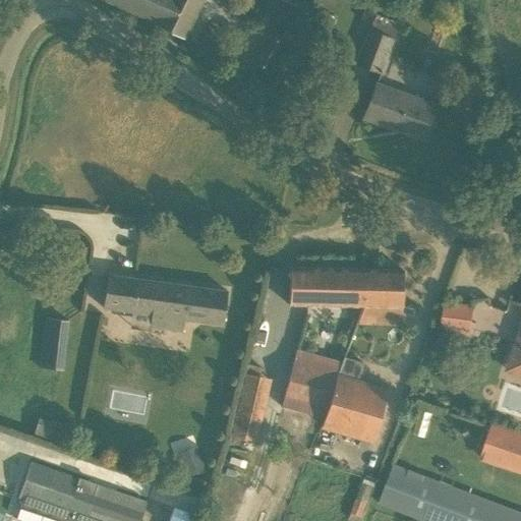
[(105,0),(155,22),(154,24),(183,39),(201,0),(105,0)]
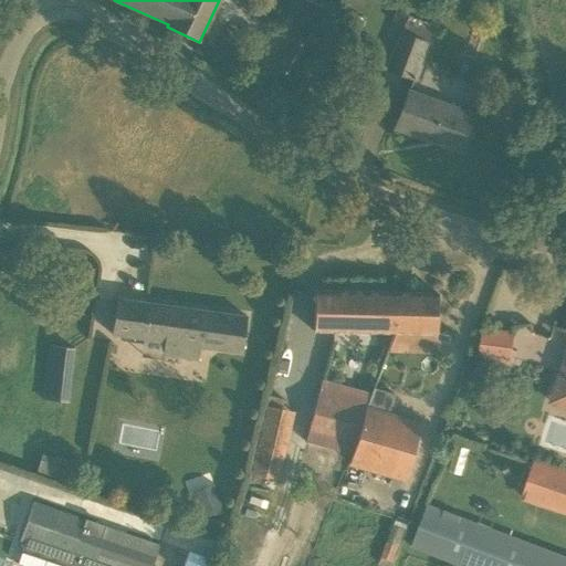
[(413,79),(432,27),(407,18),(388,69),(413,79)]
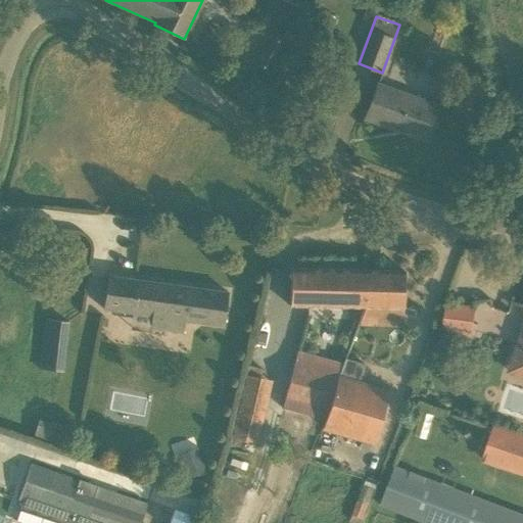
[(450,39),(470,45),(473,34),(454,28),(450,39)]
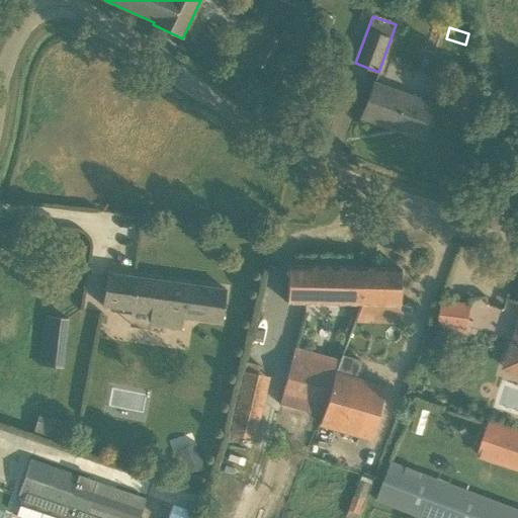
[(270,72),(284,44),(262,31),(248,60),(270,72)]
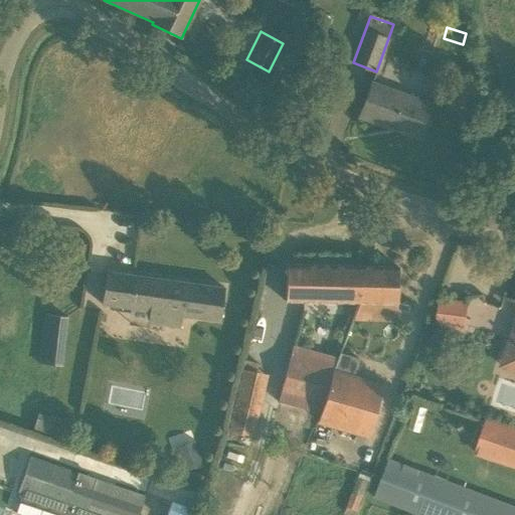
[(359,117),(421,139),(434,105),(371,82),(359,117)]
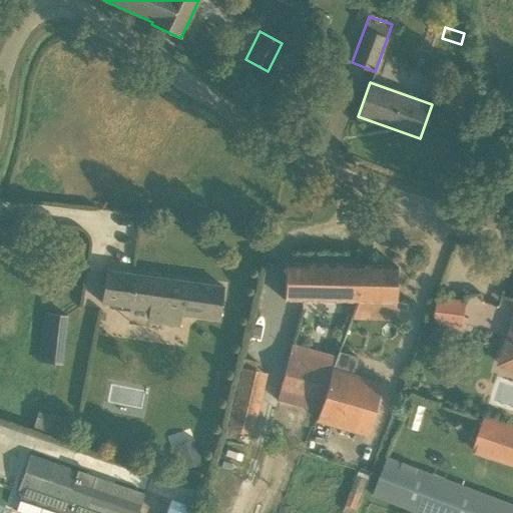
[(328,301),(357,301),(358,265),(286,264),(285,300),(328,301)]
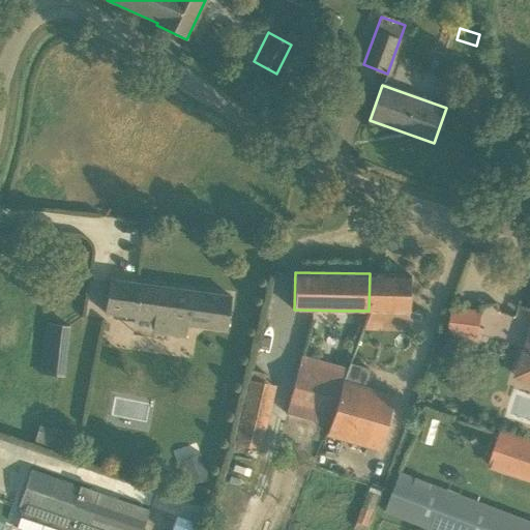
[(370,273),(369,311),(362,328),(393,329),(393,312),(409,312),(409,274),(370,273)]
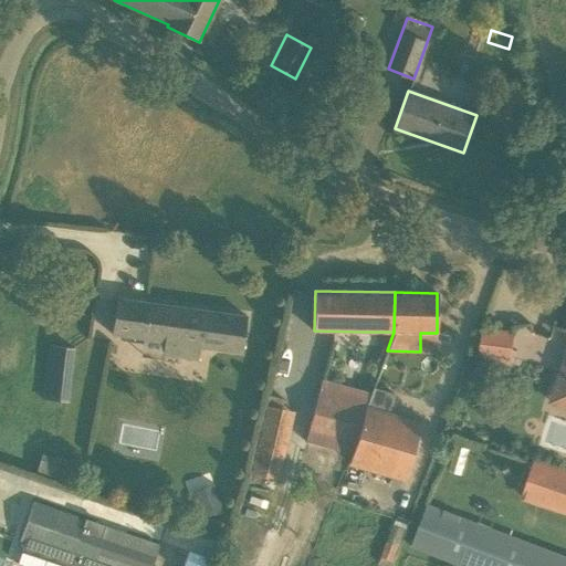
[(247,316),(116,299),(111,334),(164,342),(163,354),(198,359),(200,346),(241,352),(247,316)]
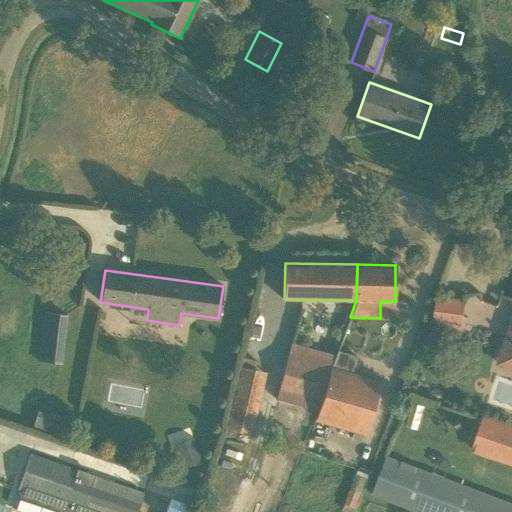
[(459,337),(464,302),(437,298),(433,322),(442,324),(440,334),(459,337)]
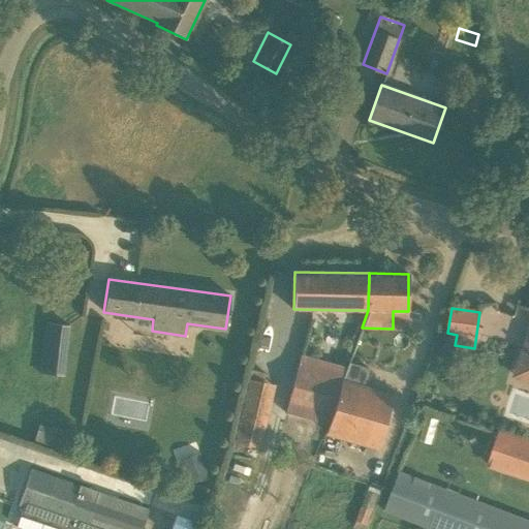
[(69,324),(64,324),(45,322),(40,373),(59,375),(64,375),(69,324)]
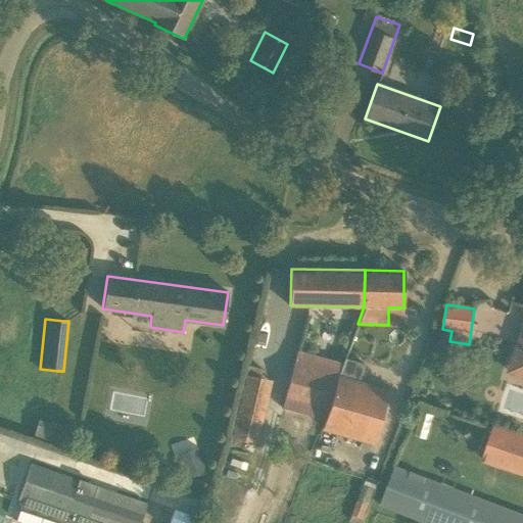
[(522,329),(514,359),(522,361),(522,329)]
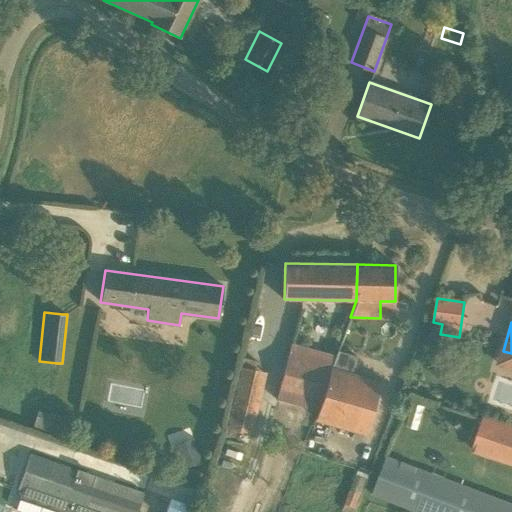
[(226,429),(241,432),(251,435),(266,372),(255,369),(257,360),(243,357),(226,429)]
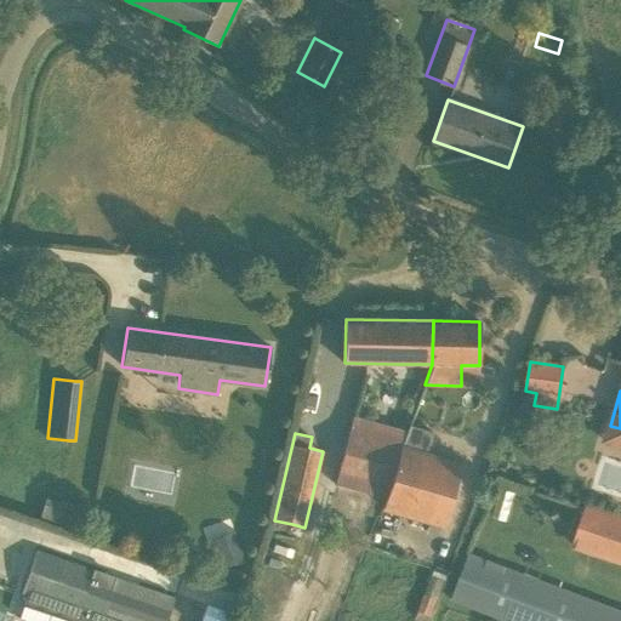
[(348,434),(339,471),(391,485),(400,449),(348,434)]
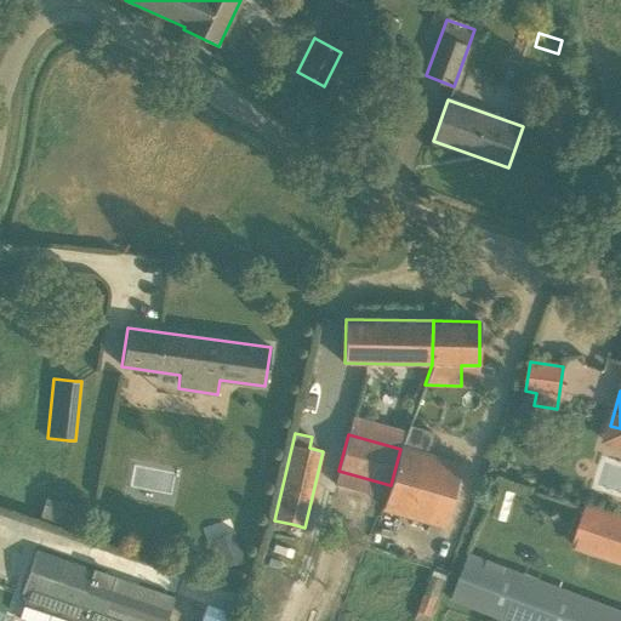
[(461,466),(429,456),(400,449),(391,485),(383,510),(442,525),(461,466)]
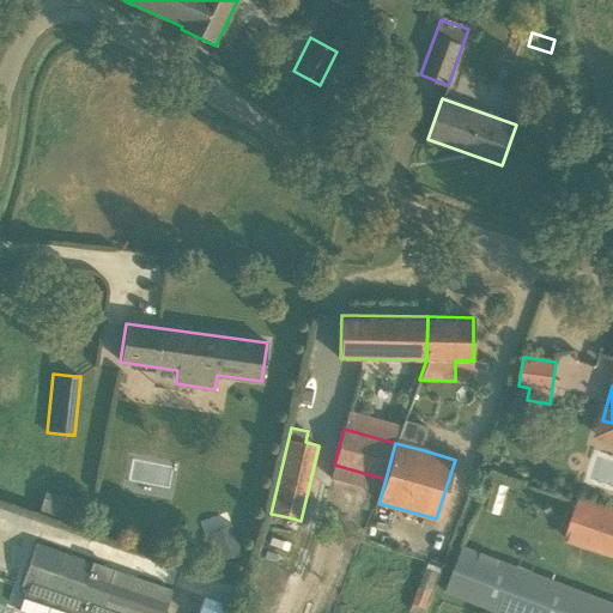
[(50,489),(44,508),(71,516),(77,496),(50,489)]
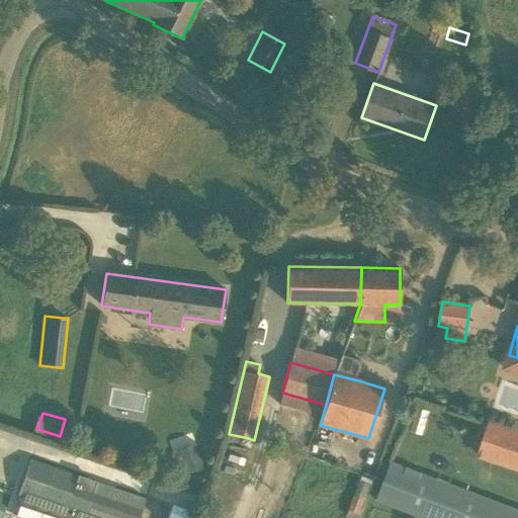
[(517,435),(489,425),(480,453),(517,465),(517,435)]
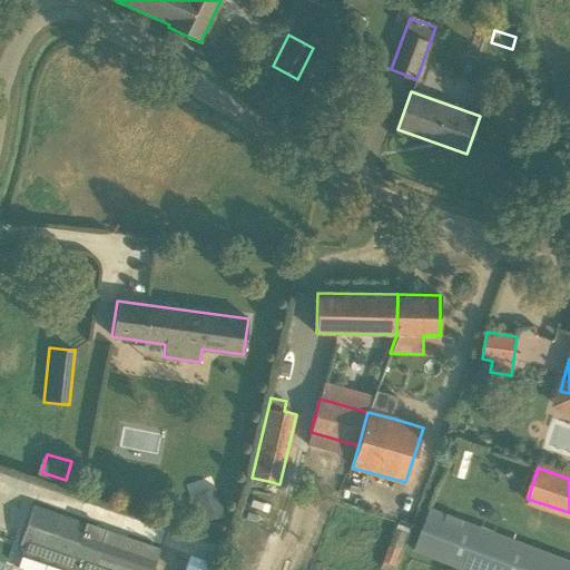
[(198,502),(192,504),(198,524),(225,514),(218,495),(198,502)]
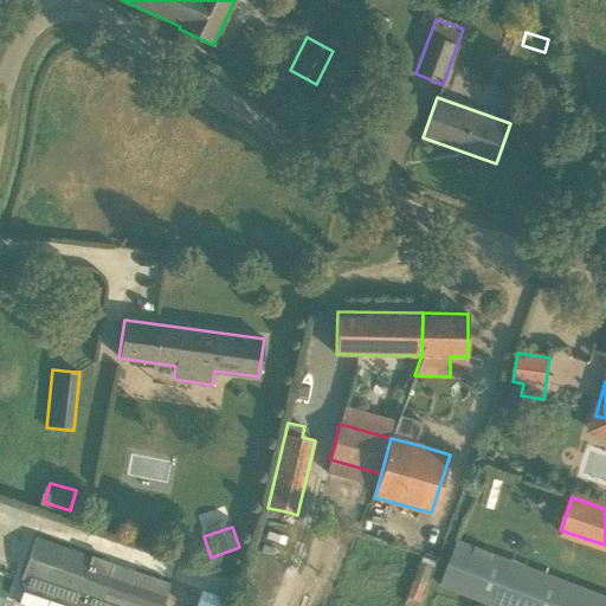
[(161,605),(169,584),(36,537),(20,579),(76,598),(72,605),(161,605)]
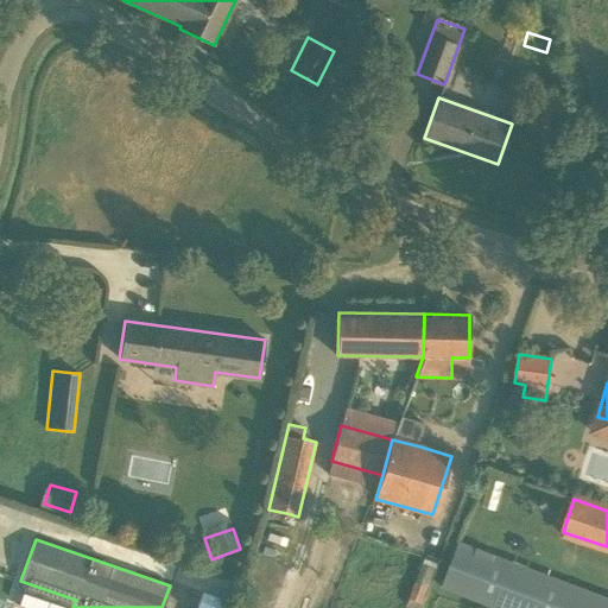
[(499,607),(607,607),(607,597),(458,543),(442,587),(499,607)]
